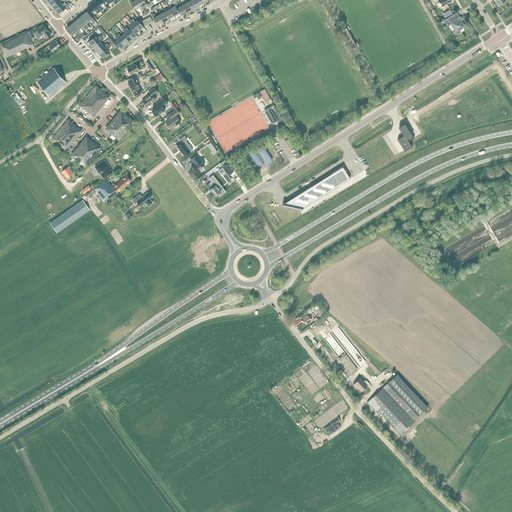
[(62,0),(58,0),(51,6),(55,10),(62,4),(60,2),(62,0)]
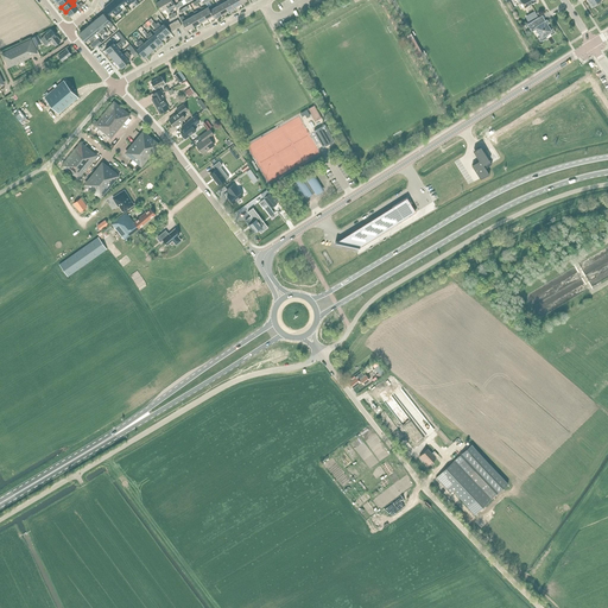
[(119,6),(122,4),(119,0),(113,0),(111,2),(119,13),(122,11),(119,6)]
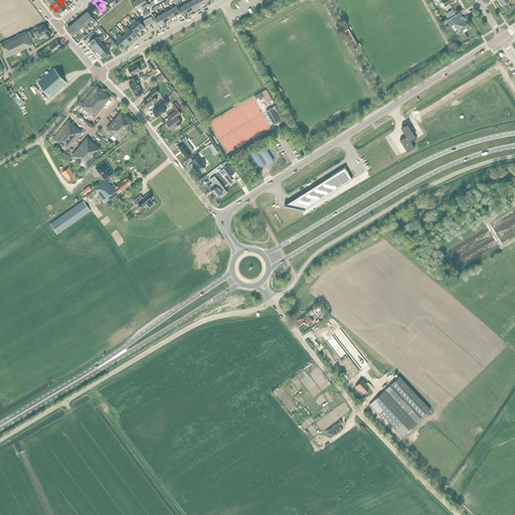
[(144,9),(142,6),(138,0),(136,0),(133,2),(137,9),(140,7),(142,11),(144,9)]
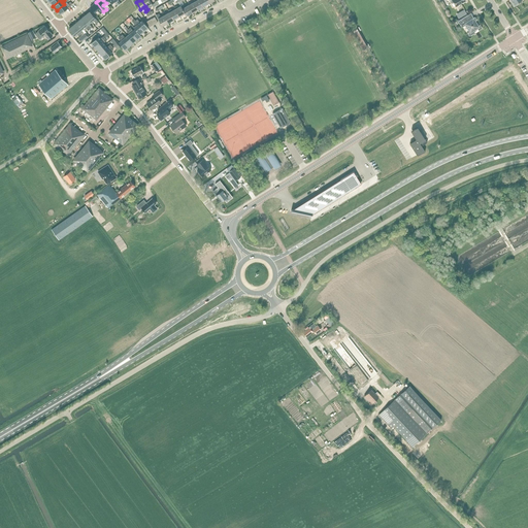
[(195,0),(193,0),(193,1),(194,2),(198,9),(203,6),(199,0),(197,0),(196,1),(195,0)]
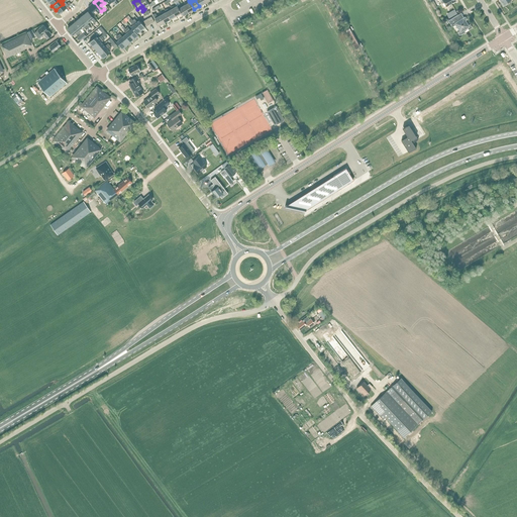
[(99,13),(101,11),(94,2),(88,7),(93,12),(96,10),(99,13)]
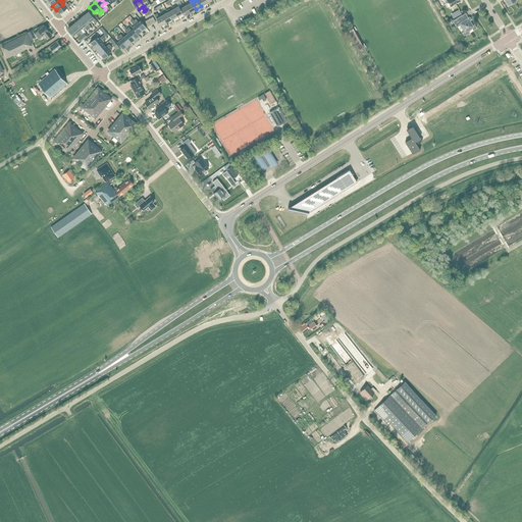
[(190,13),(196,9),(192,2),(186,5),(190,13)]
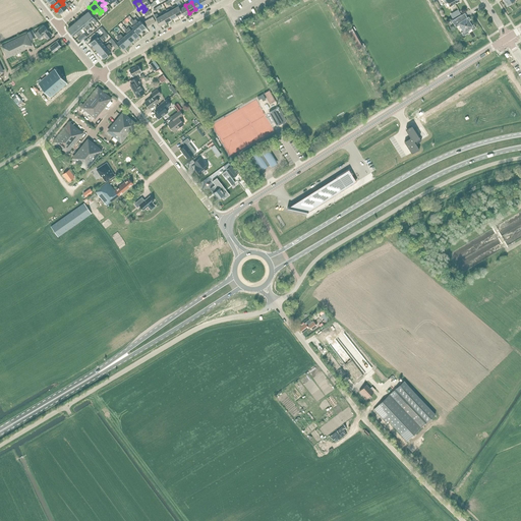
[(63,4),(56,10),(59,14),(69,5),(68,4),(68,3),(65,6),(63,4)]
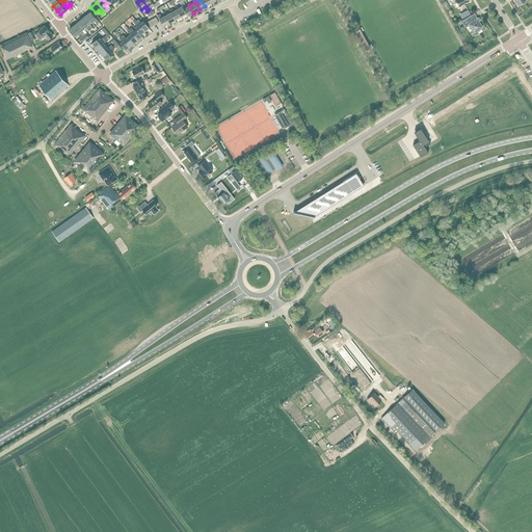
[(189,5),(187,7),(185,4),(182,6),(186,14),(188,17),(193,14),(189,5)]
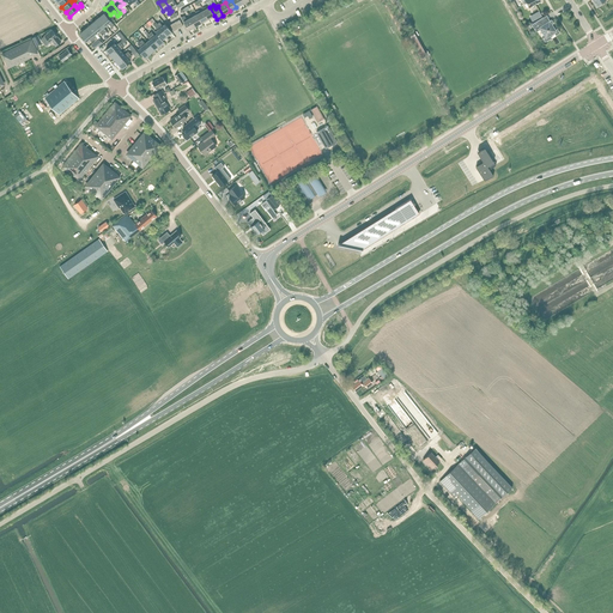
[(208,19),(214,16),(210,7),(204,11),(208,19)]
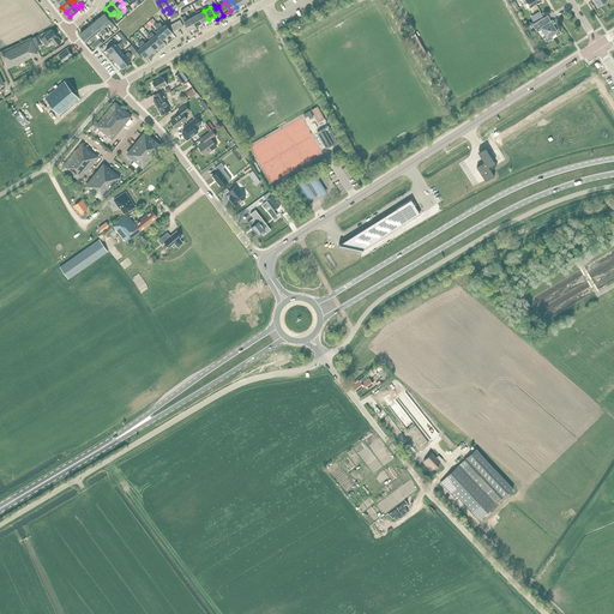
[(204,11),(200,12),(199,11),(196,12),(197,14),(203,23),(209,19),(204,11)]
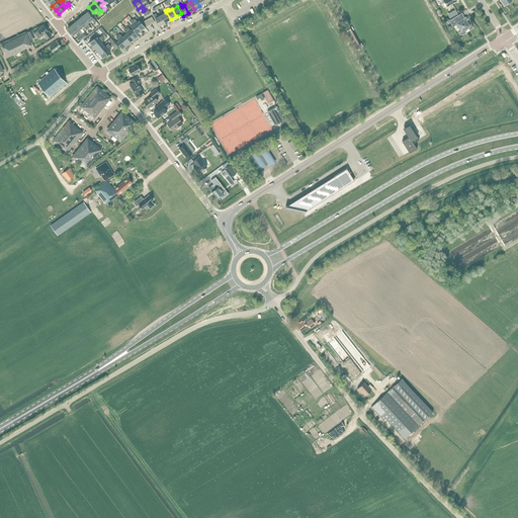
[(84,15),(90,22),(92,20),(94,23),(96,21),(88,11),(84,15)]
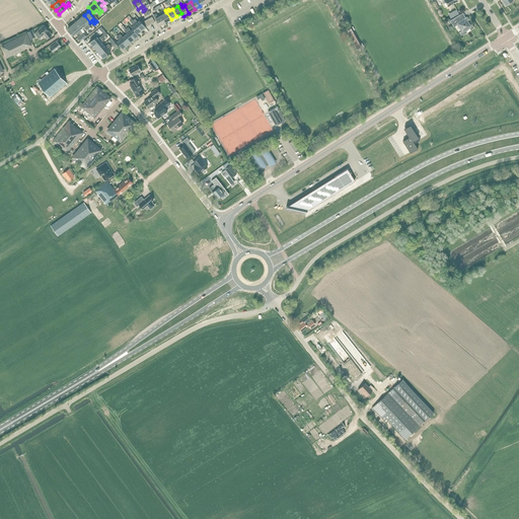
[(165,22),(171,19),(166,12),(161,15),(165,22)]
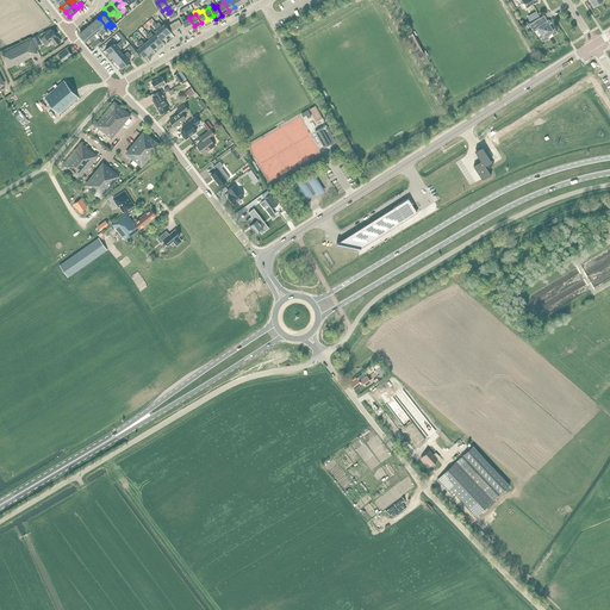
[(190,18),(186,20),(184,16),(180,18),(188,30),(194,26),(190,18)]
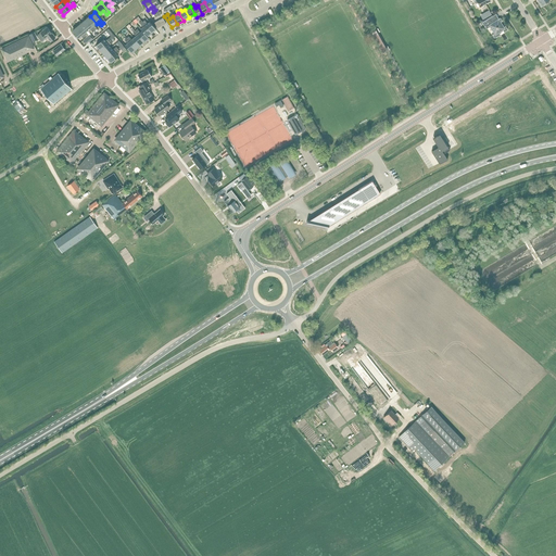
[(95,25),(97,24),(90,16),(86,20),(95,30),(97,28),(95,25)]
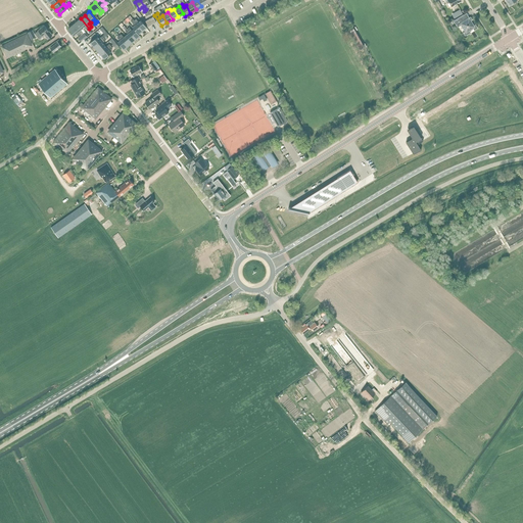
[(474,31),(478,28),(476,25),(474,26),(471,20),(473,19),(471,16),(466,19),(463,15),(454,21),(458,28),(461,26),(465,32),(463,33),(466,36),(471,33),(470,31),(473,29),(474,31)]
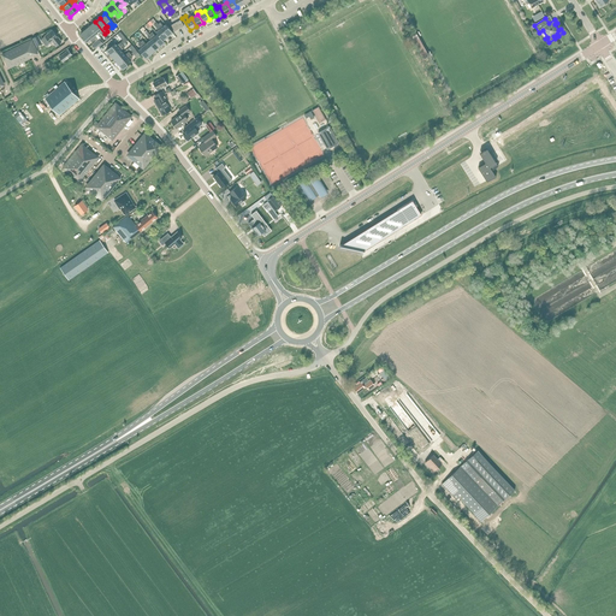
[(104,36),(105,34),(95,22),(90,25),(98,34),(100,31),(104,36)]
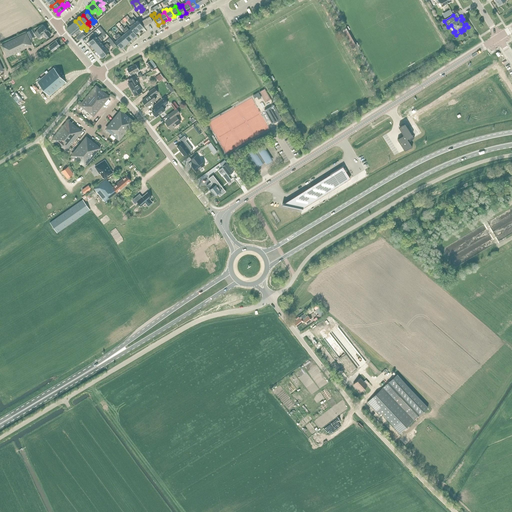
[(131,28),(136,33),(140,30),(131,20),(130,19),(128,21),(132,25),(130,27),(131,28)]
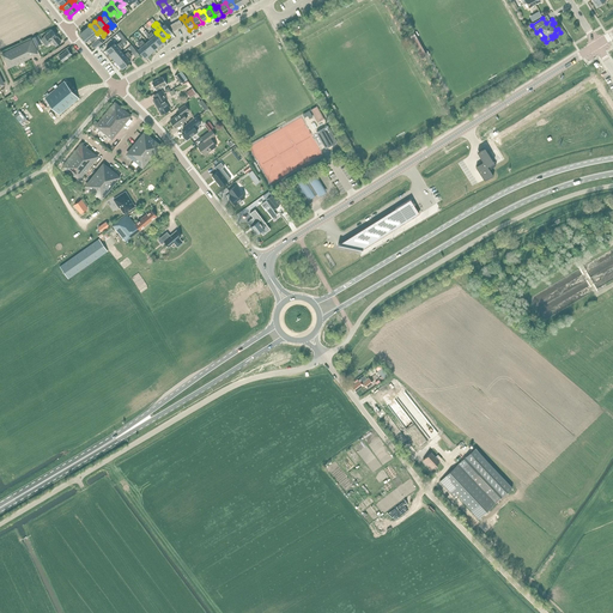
[(173,32),(165,24),(163,26),(159,23),(157,24),(168,36),(173,32)]
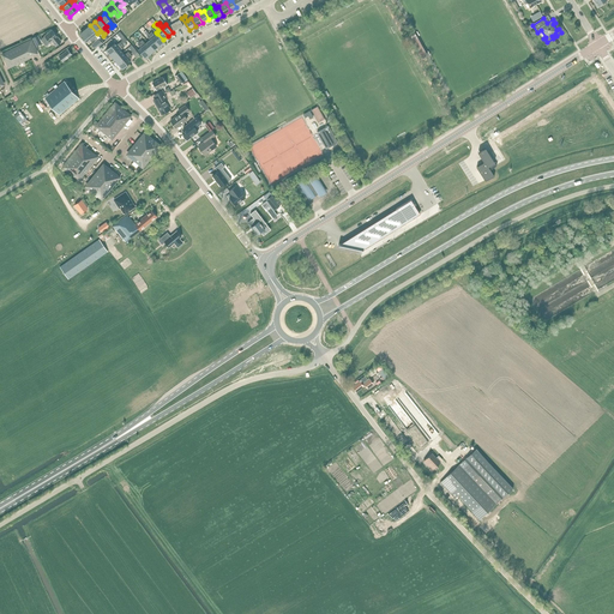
[(95,36),(97,34),(90,25),(85,29),(100,46),(103,43),(100,38),(98,40),(95,36)]
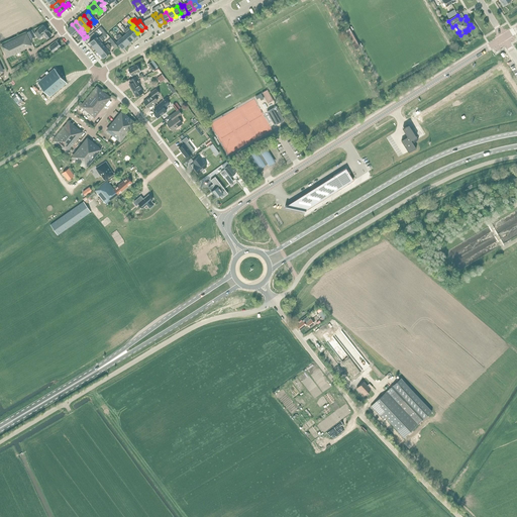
[(37,30),(34,33),(39,38),(42,36),(44,35),(47,39),(49,37),(53,35),(52,34),(48,30),(43,24),(37,30)]
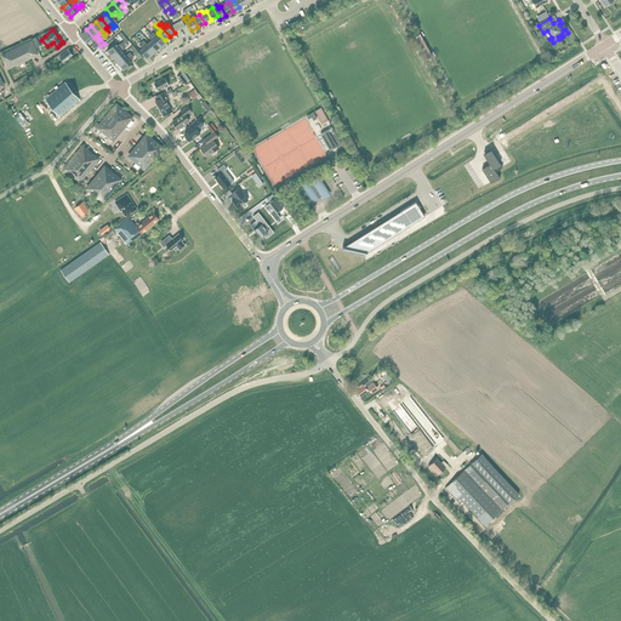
[(97,50),(101,46),(86,29),(81,34),(86,40),(89,43),(91,40),(95,44),(93,45),(97,50)]
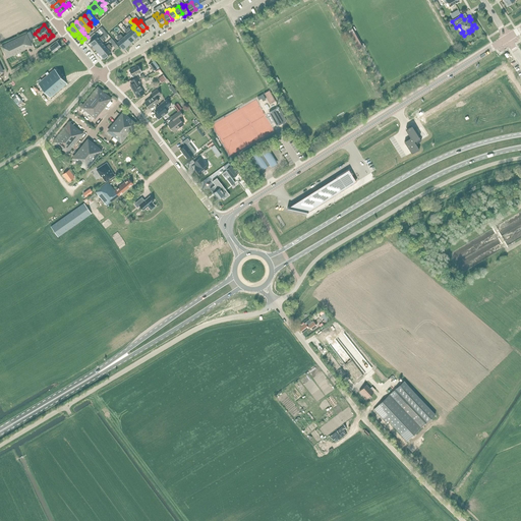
[(135,39),(126,29),(124,25),(122,27),(127,34),(125,36),(131,43),(135,39)]
